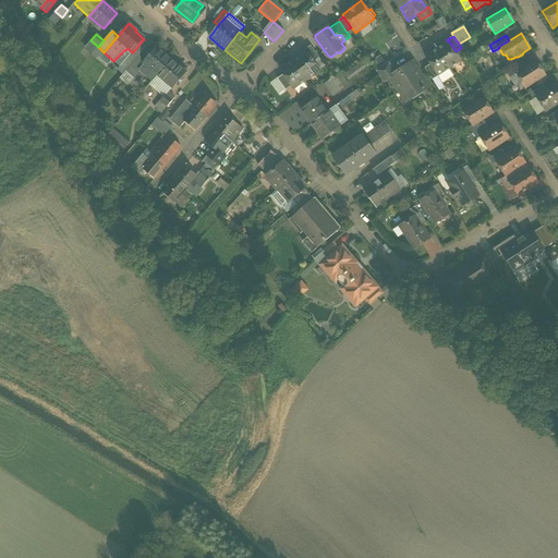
[(448,41),(437,48),(450,69),(462,61),(456,51),(449,41),(448,41)]
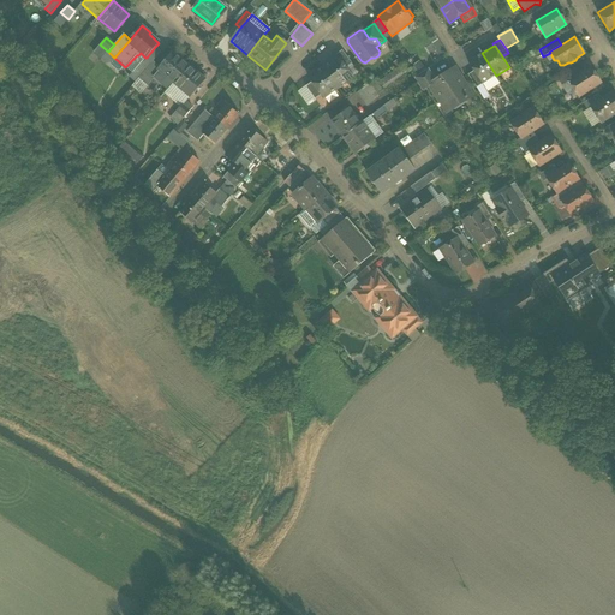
[(145,58),(129,77),(136,83),(138,79),(153,63),(161,52),(155,47),(147,58),(145,58)]
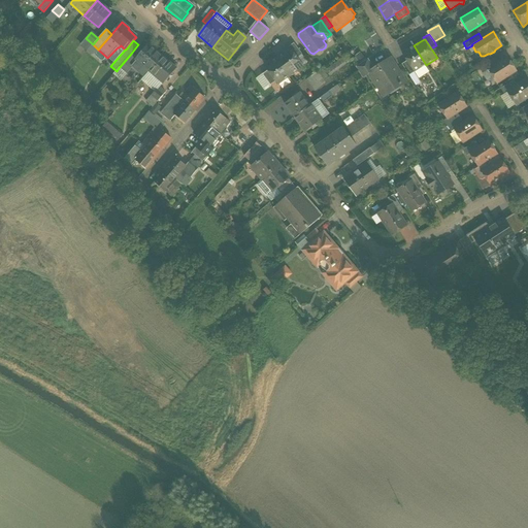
[(301,54),(294,43),(288,47),(290,48),(297,58),(301,54)]
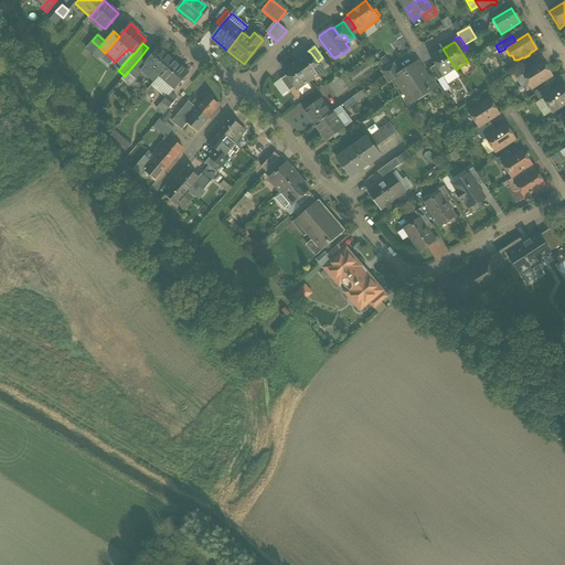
[(173,61),(158,48),(146,63),(145,64),(147,65),(160,76),(173,61)]
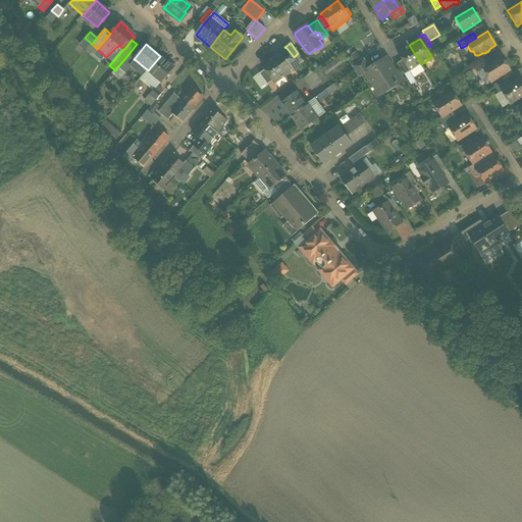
[(421,64),(409,45),(398,53),(402,60),(409,71),(421,64)]
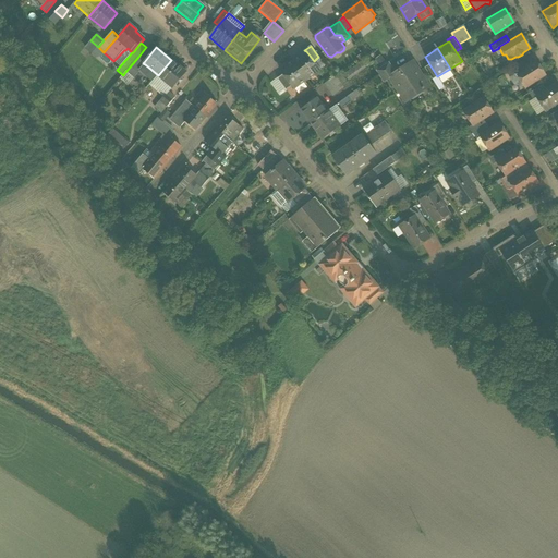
[(314,61),(306,51),(293,61),(306,80),(319,70),(314,61)]
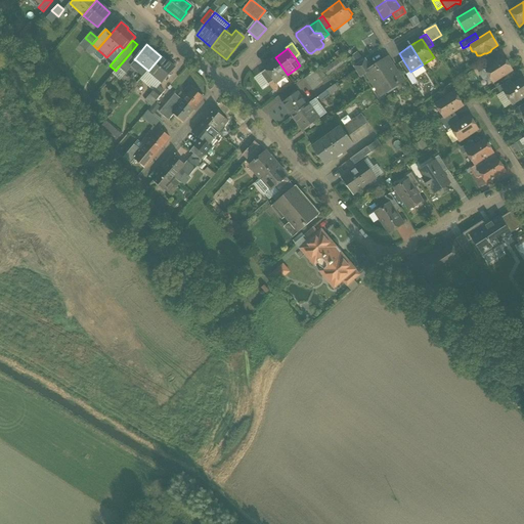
[(130,53),(118,68),(125,73),(131,66),(136,60),(134,59),(135,58),(130,53)]
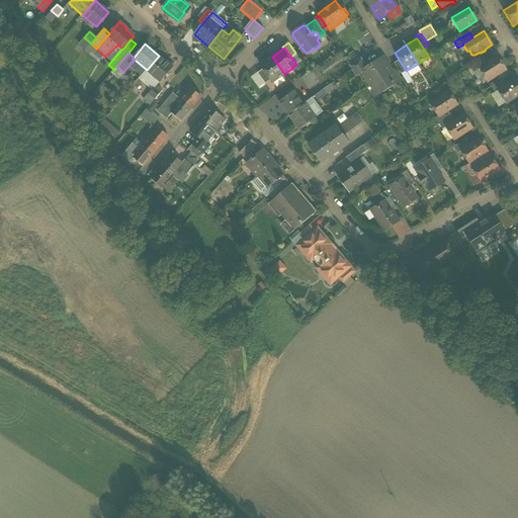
[(173,68),(159,56),(147,70),(161,82),(173,68)]
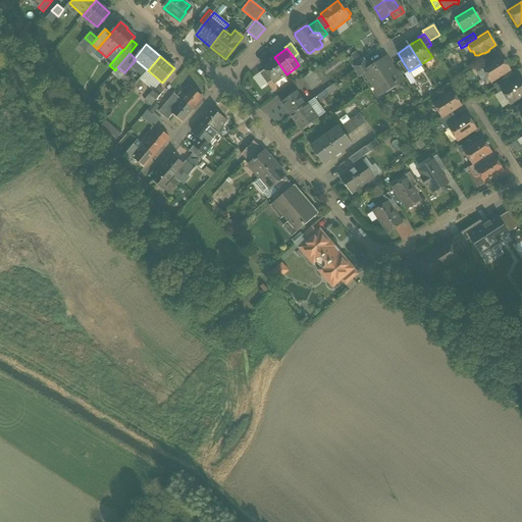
[(286,74),(274,57),(262,66),(264,69),(272,81),(274,84),(286,74)]
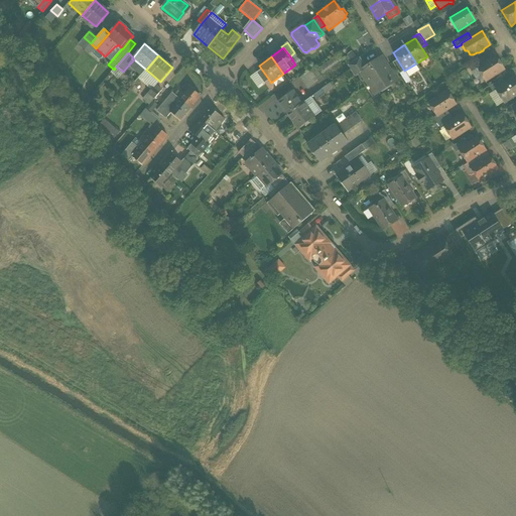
[(483,56),(468,68),(472,73),(477,69),(487,62),(483,56)]
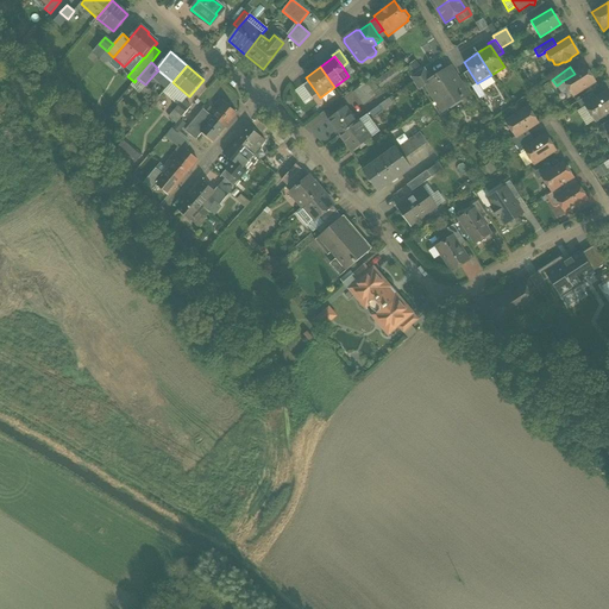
[(575,74),(563,81),(569,89),(572,96),(595,82),(585,67),(575,74)]
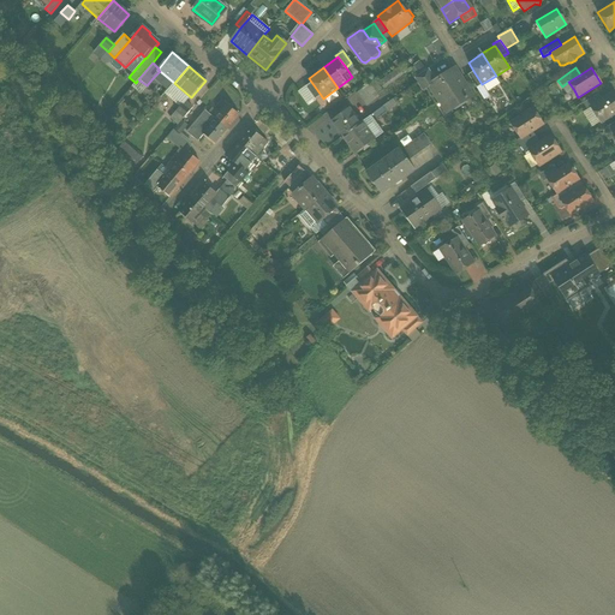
[(380,82),(384,89),(404,76),(399,69),(380,82)]
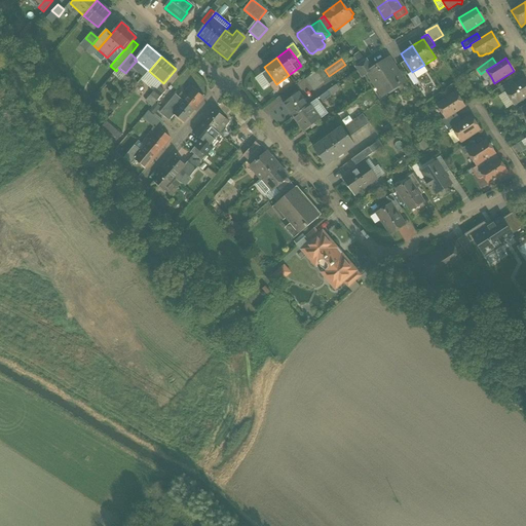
[(404,81),(389,59),(371,71),(367,73),(367,74),(381,96),(404,81)]
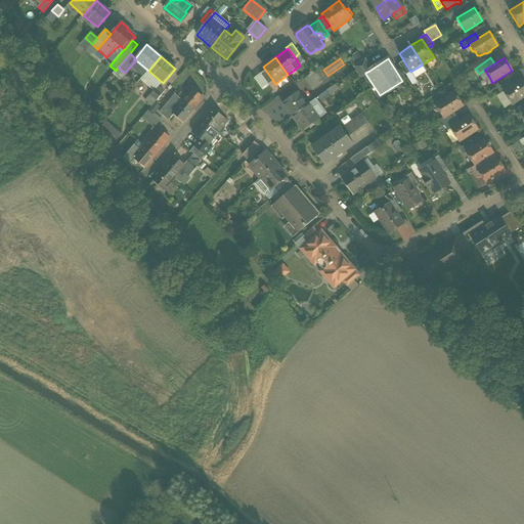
[(148,71),(136,60),(131,66),(143,77),(148,71)]
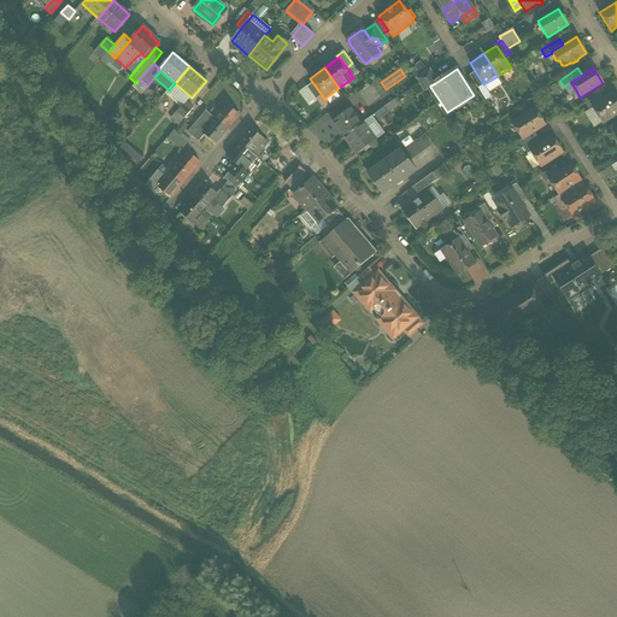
[(428,71),(415,78),(423,92),(430,87),(430,86),(435,83),(428,71)]
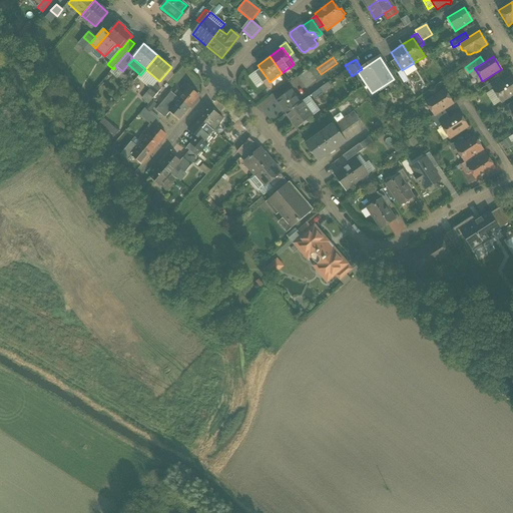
[(402,70),(395,59),(390,63),(397,73),(402,70)]
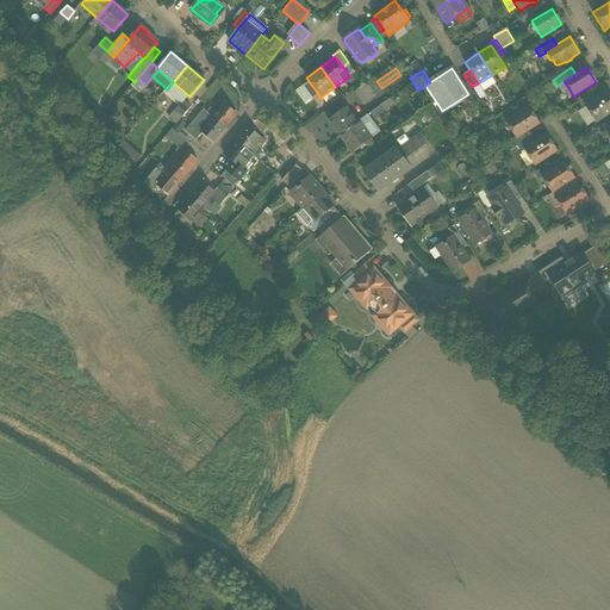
[(318,94),(309,81),(303,86),(312,99),(318,94)]
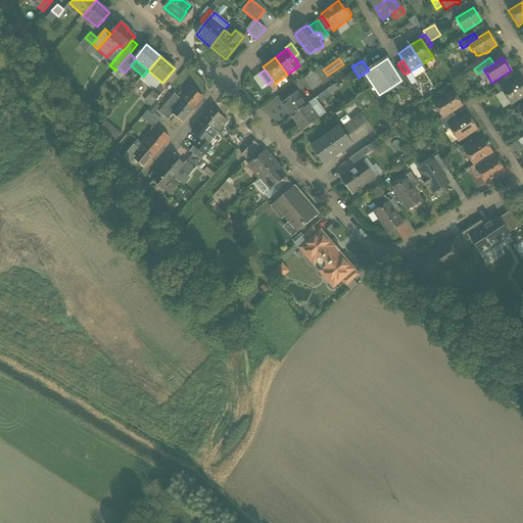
[(483,69),(478,74),(481,78),(485,79),(488,77),(483,69)]
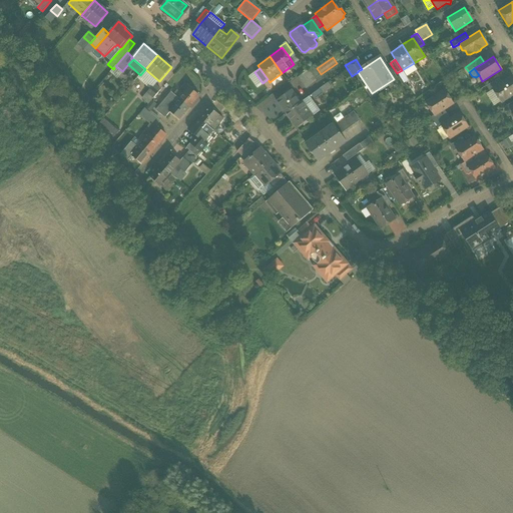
[(308,70),(297,78),(305,89),(316,81),(308,70)]
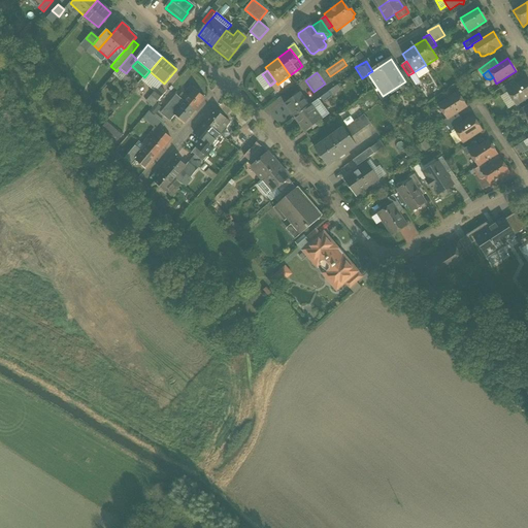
[(263,91),(270,86),(262,74),(255,79),(263,91)]
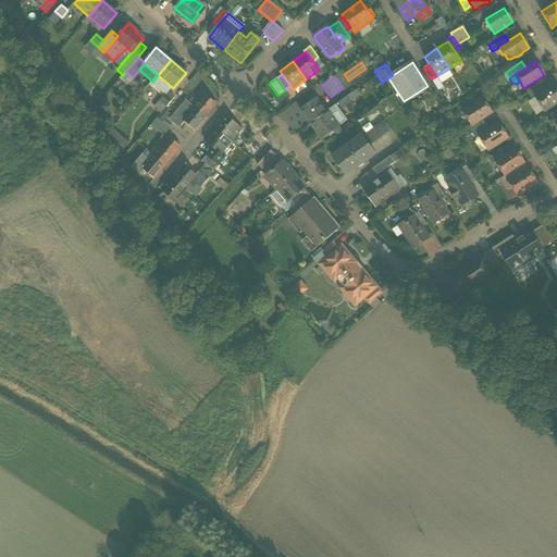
[(542,85),(528,94),(532,100),(535,98),(535,97),(534,97),(545,90),(542,85)]
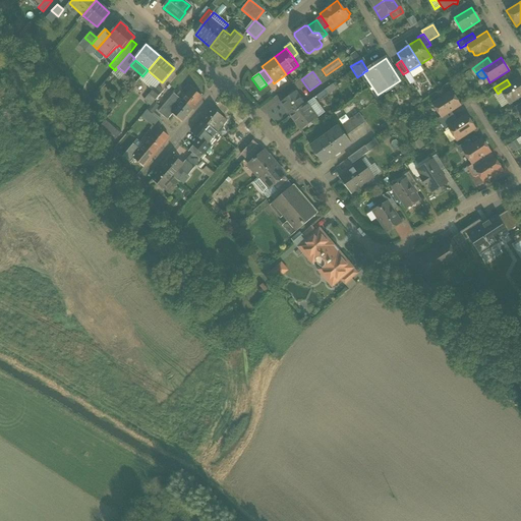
[(510,84),(500,91),(501,91),(501,92),(509,104),(520,96),(520,81),(519,79),(510,84)]
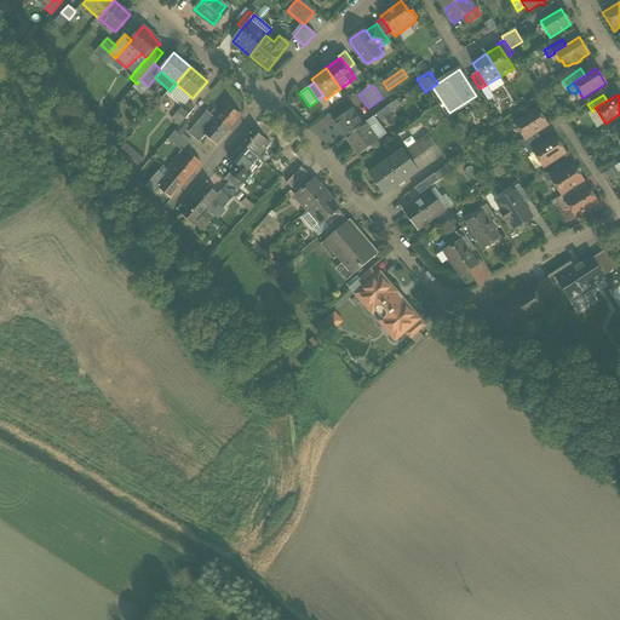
[(396,101),(385,108),(389,113),(400,105),(396,101)]
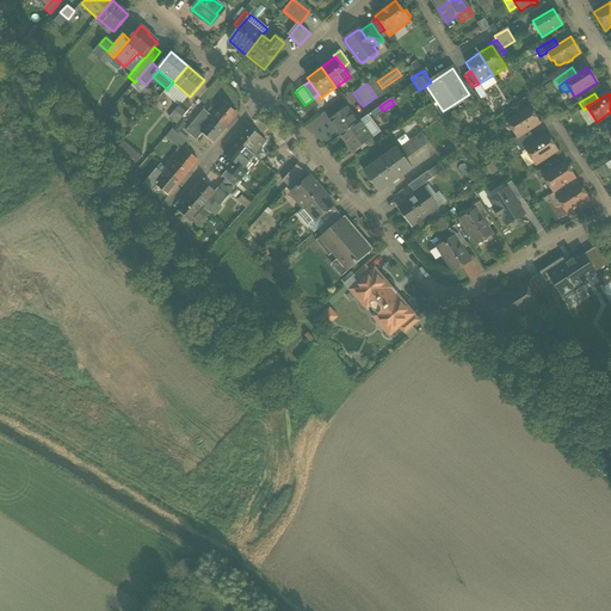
[(184,100),(176,110),(183,117),(191,107),(184,100)]
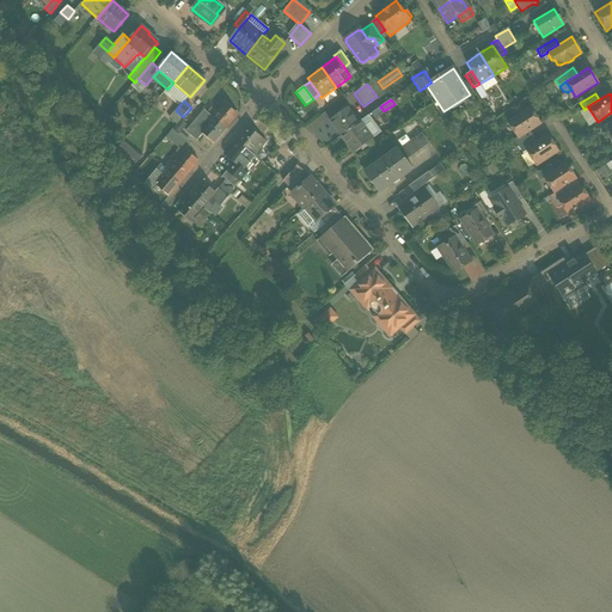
[(238,115),(220,101),(213,109),(218,112),(213,118),(226,129),(238,115)]
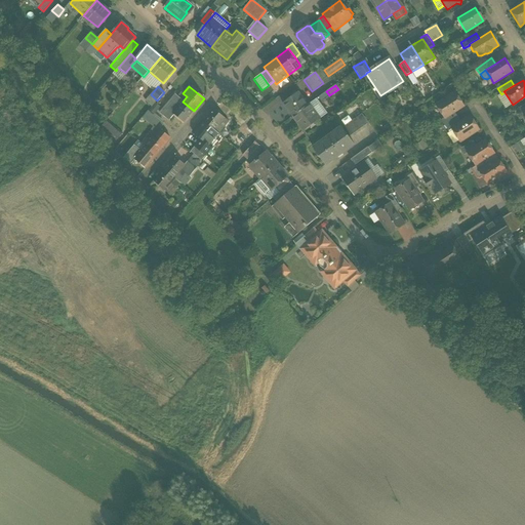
[(297,92),(283,104),(292,117),(308,106),(297,92)]
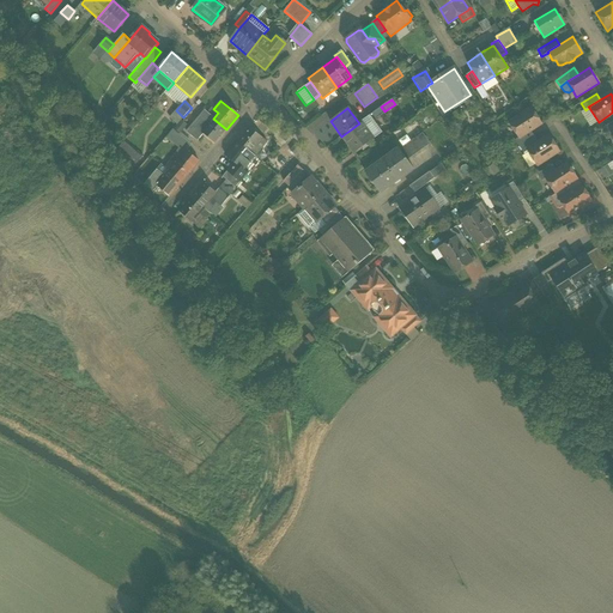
[(530,109),(509,123),(519,138),(520,139),(530,132),(541,125),(530,109)]
